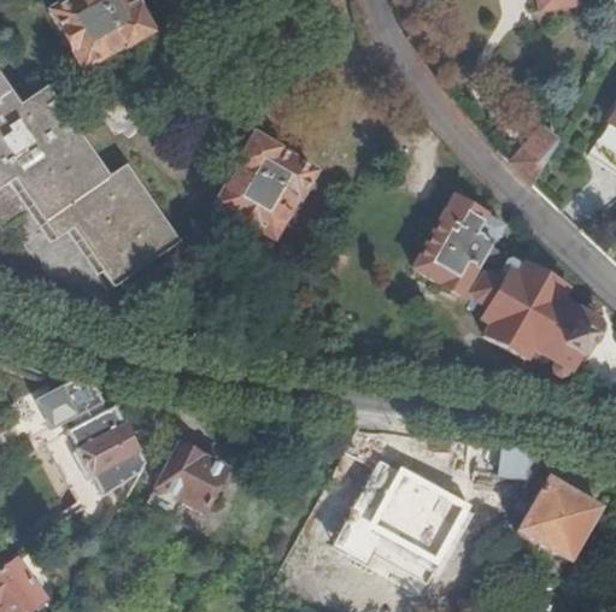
[(153,29),(135,0),(65,0),(52,7),(84,68),(127,43),(128,46),(153,29)]
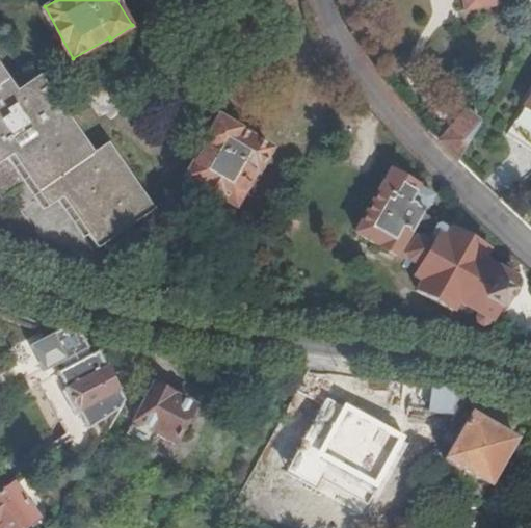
[(467,0),(469,9),(504,2),(504,0),(467,0)]
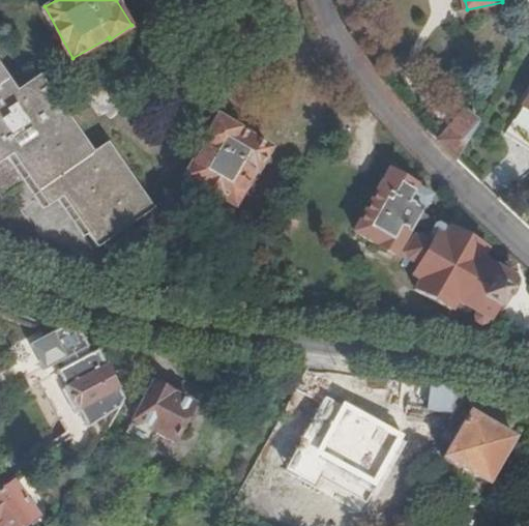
[(0,181),(6,191),(31,174),(50,199),(64,191),(97,240),(152,205),(110,140),(94,148),(41,71),(18,86),(0,59),(0,181)]
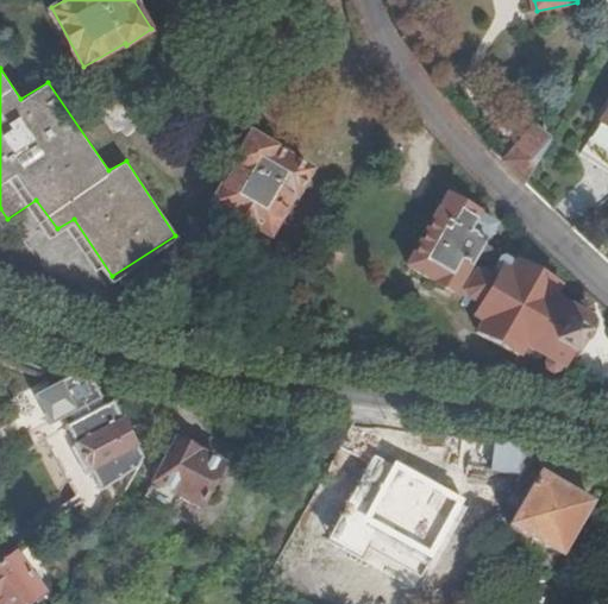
[(538,126),(505,158),(527,181),(552,138),(538,126)]
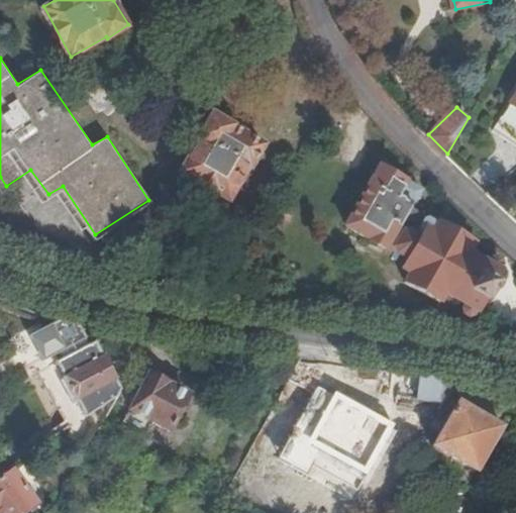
[(250,165),(263,144),(213,114),(200,135),(202,137),(182,169),(227,198),(248,164),(250,165)]
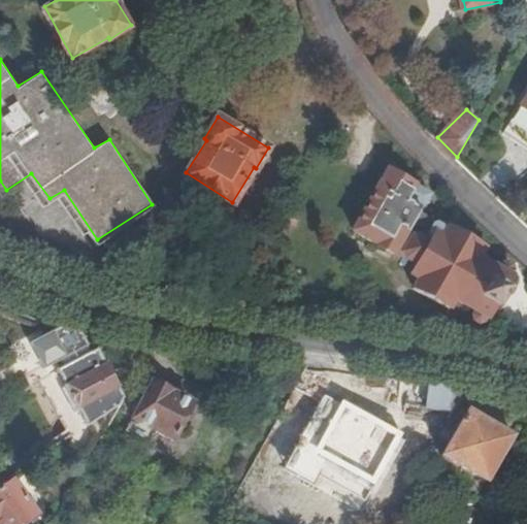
[(418,192),(421,186),(392,169),(356,227),(396,253),(397,250),(418,264),(414,272),(422,276),(418,286),(452,306),(458,298),(479,310),(476,317),(482,321),(490,318),(509,289),(511,284),(516,275),(515,271),(515,265),(508,261),(502,268),(483,256),(489,247),(451,224),(449,226),(422,209),(428,199),(418,192)]
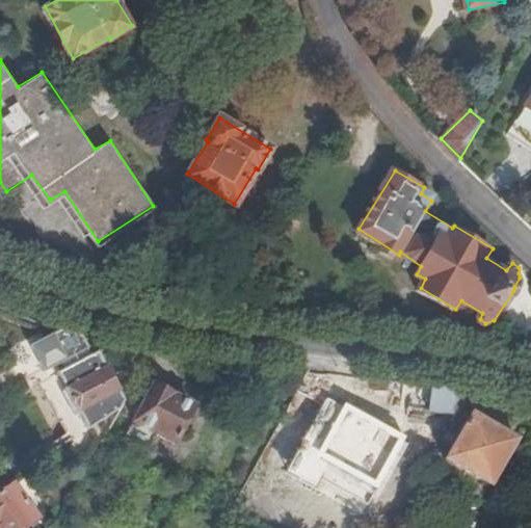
[(62,328),(31,344),(45,369),(60,362),(63,368),(91,352),(82,334),(62,328)]
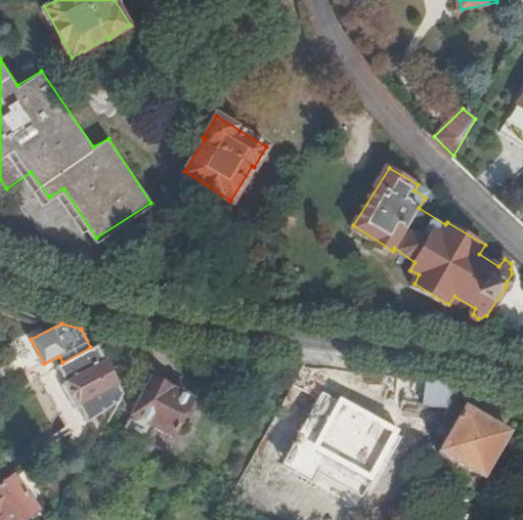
[(88,416),(102,429),(122,392),(117,384),(121,381),(109,357),(105,358),(97,343),(90,347),(62,362),(59,364),(88,416)]
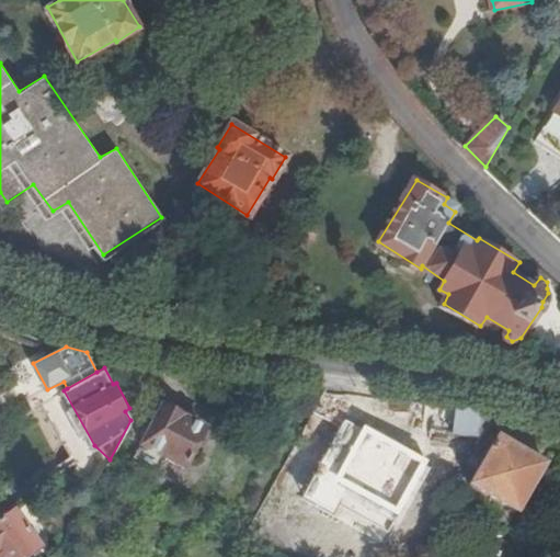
[(139,441),(179,465),(203,427),(161,404),(139,441)]
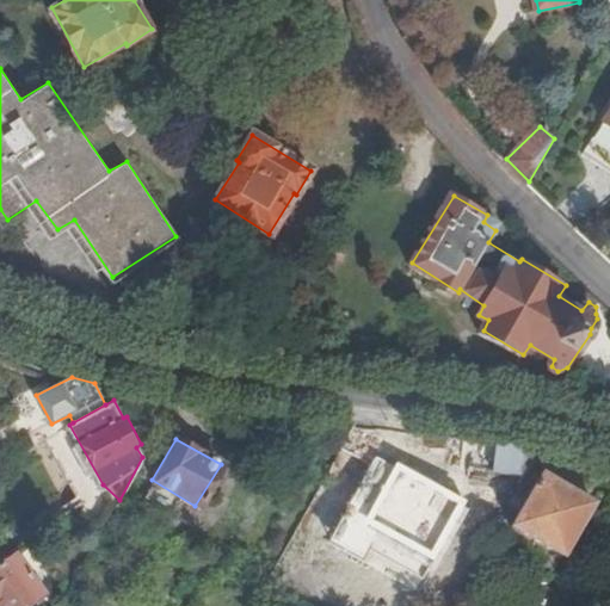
[(523,474),(537,450),(498,443),(493,469),(523,474)]
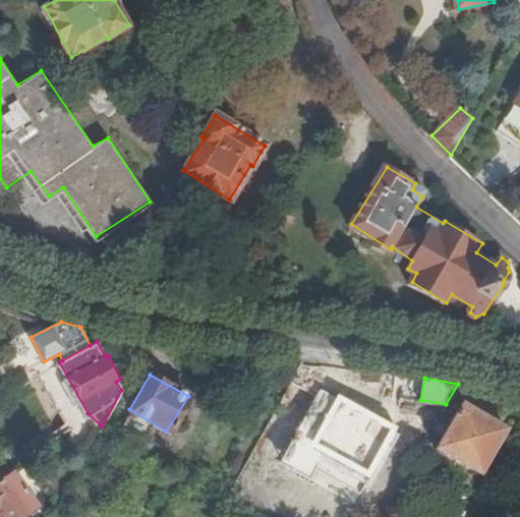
[(346,454),(367,405),(335,393),(327,411),(313,405),(307,419),(318,423),(316,427),(320,428),(314,441),(346,454)]
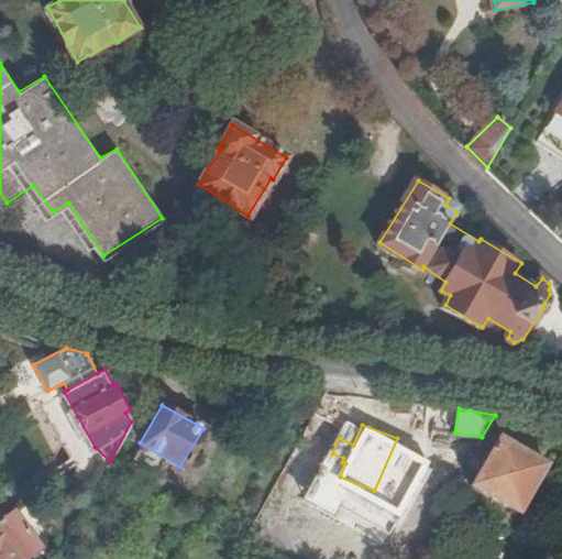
[(471,485),(519,513),(547,463),(498,437),(471,485)]
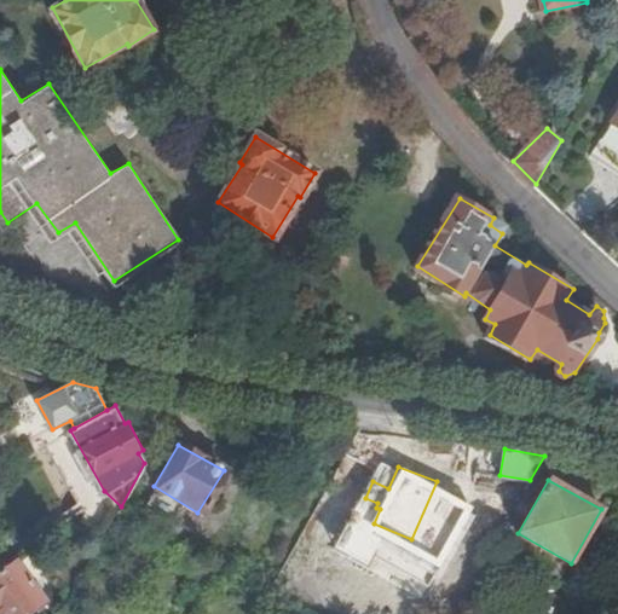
[(26,613),(45,601),(15,561),(0,571),(0,613),(26,613)]
